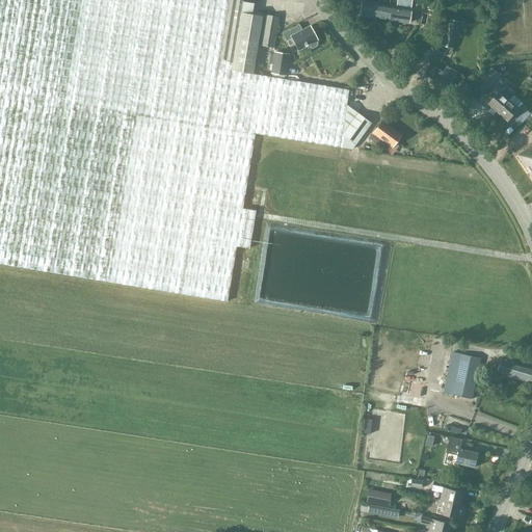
[(262,15),(240,11),(242,0),(0,0),(0,264),(227,301),(236,246),(249,248),(256,210),(242,208),(255,133),(338,147),(341,133),(354,143),(370,122),(356,111),(355,112),(346,105),(348,89),(253,74),(262,15)]
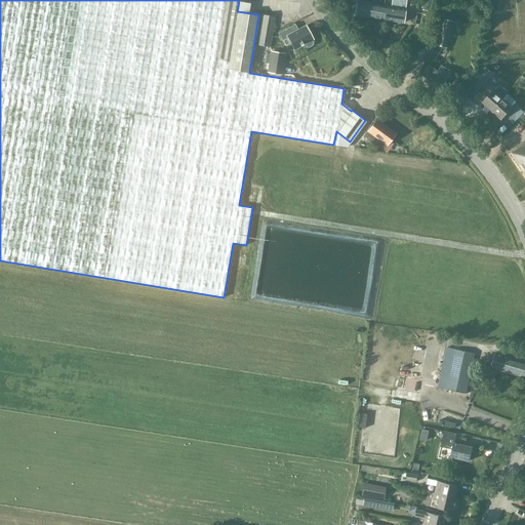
[(403,24),(407,2),(396,0),(393,0),(393,7),(358,1),(355,15),(403,24)]
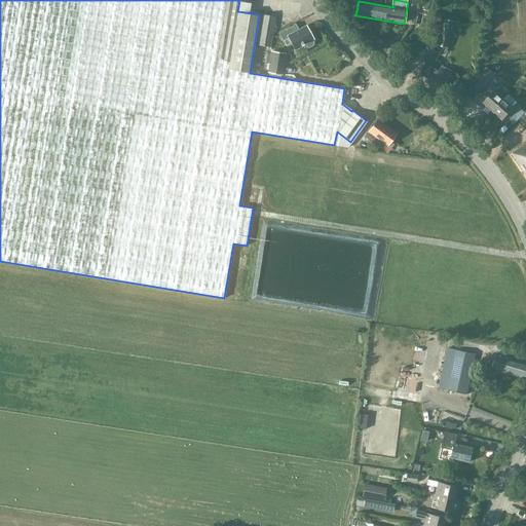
[(270,47),(275,16),(261,14),(256,44),(270,47)]
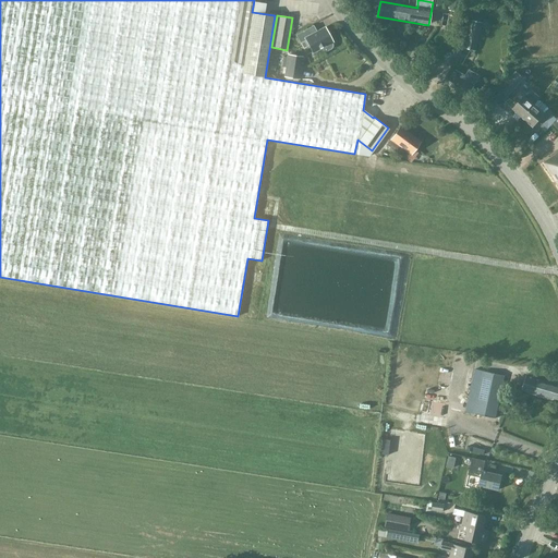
[(462,19),(457,47),(475,51),(482,24),(462,19)]
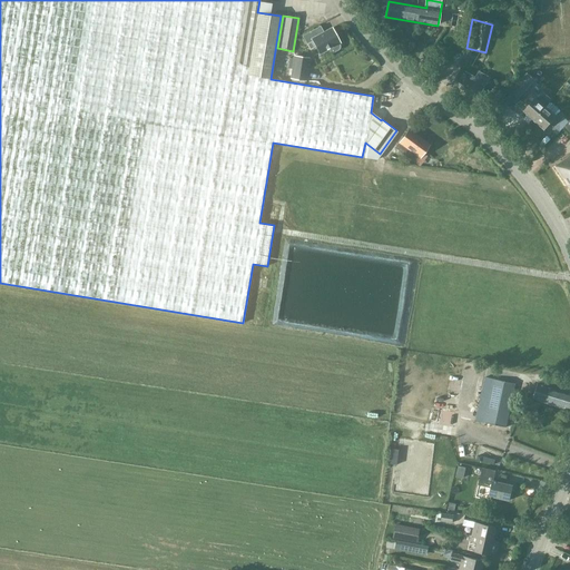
[(323,31),(320,26),(302,36),(310,50),(314,48),(318,56),(328,50),(330,51),(331,52),(334,52),(337,50),(340,48),(340,46),(338,45),(341,43),(332,27),(323,31)]
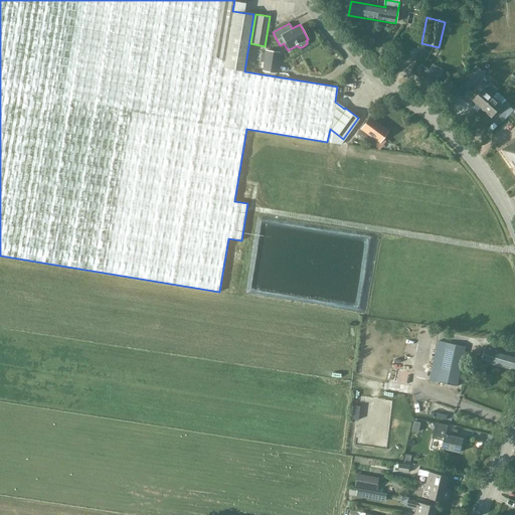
[(280,52),(265,50),(262,71),(277,73),(280,52)]
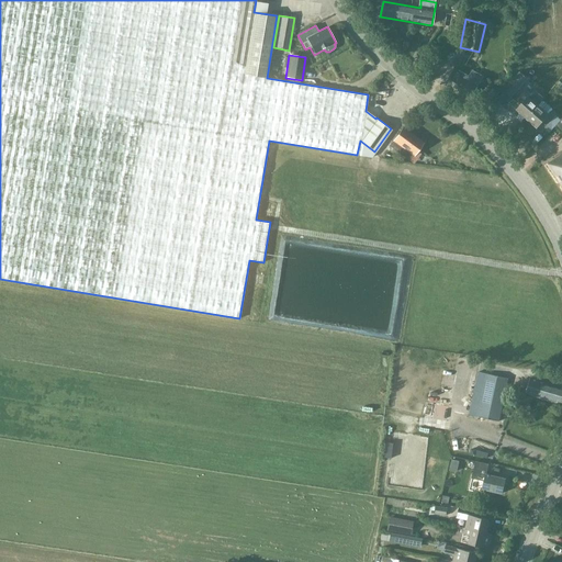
[(480,85),(454,70),(447,85),(472,99),(480,85)]
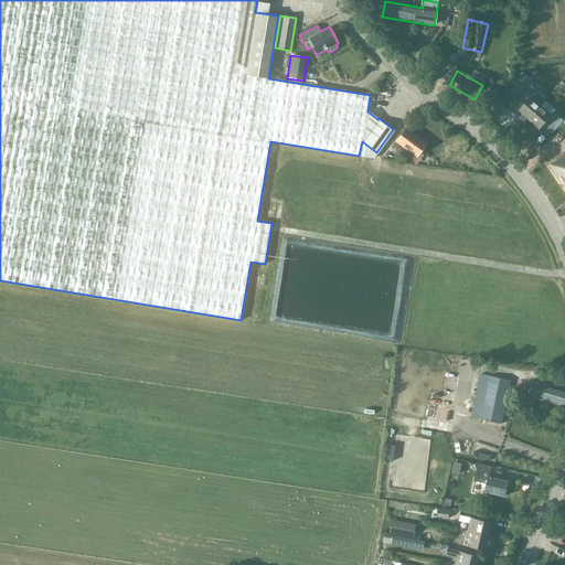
[(509,89),(510,91),(516,96),(530,80),(523,74),(509,89)]
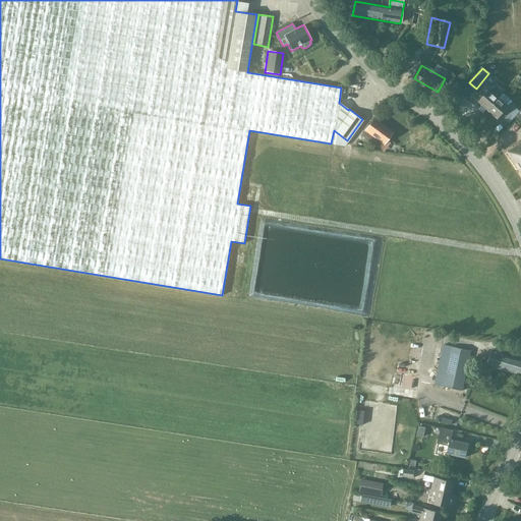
[(487,83),(477,96),(482,100),(479,103),(487,111),(500,99),(503,95),(505,92),(497,84),(494,89),(487,83)]
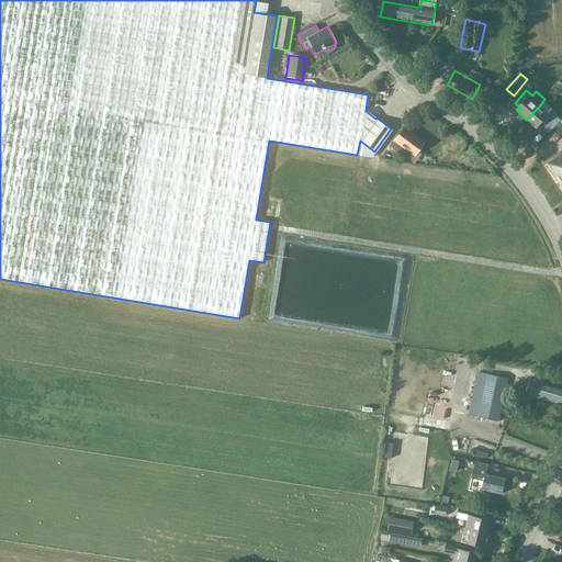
[(539,107),(526,120),(537,130),(540,125),(546,130),(557,117),(550,112),(553,110),(551,108),(544,102),(542,102),(539,107)]
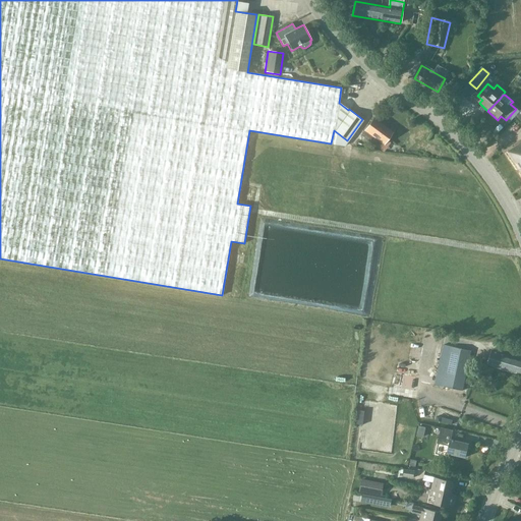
[(363,129),(360,133),(362,135),(372,142),(379,148),(383,142),(391,130),(371,117),(363,129)]
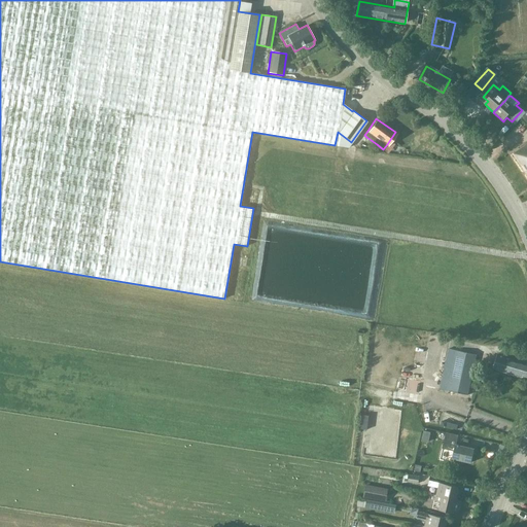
[(526,174),(526,144),(513,153),(526,174)]
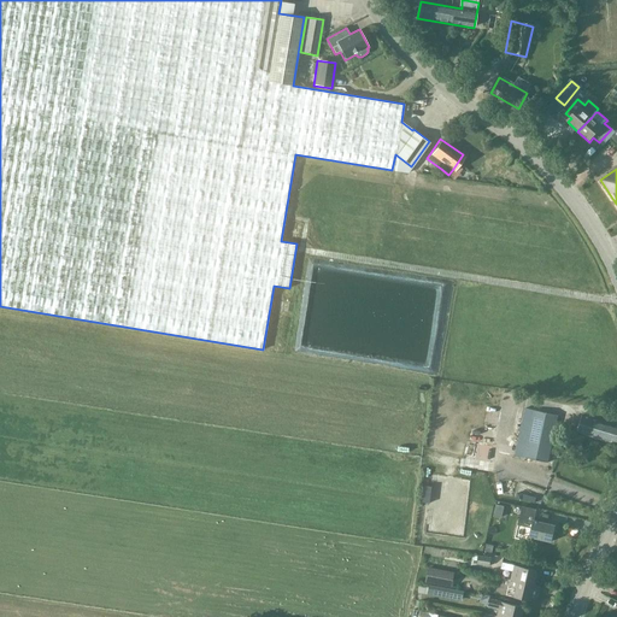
[(547,463),(558,416),(524,409),(513,454),(547,463)]
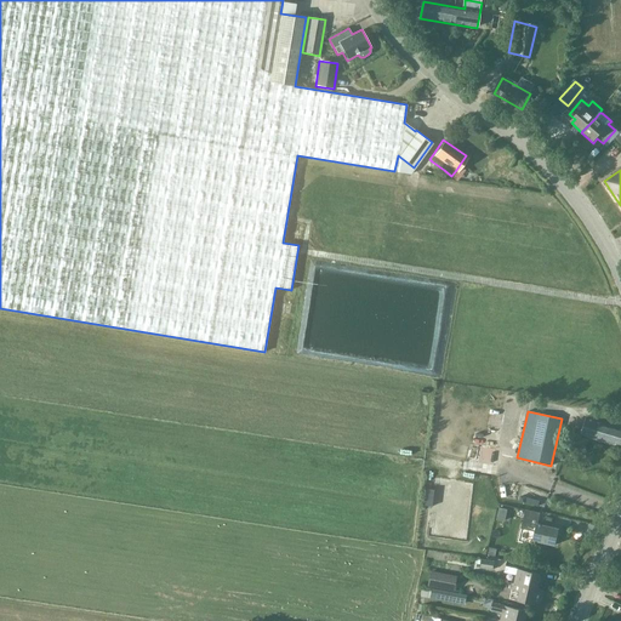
[(620,426),(611,423),(613,421),(609,421),(608,423),(586,417),(582,434),(620,445),(620,426)]
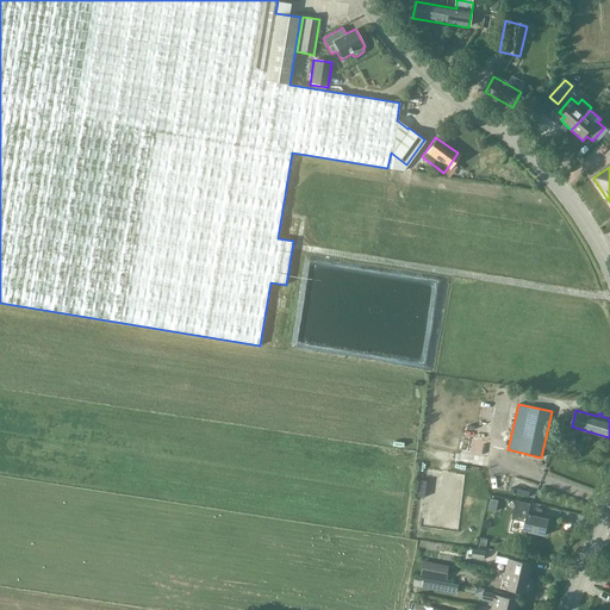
[(522,512),(522,510),(522,508),(529,510),(530,502),(516,499),(512,517),(526,521),(524,529),(546,534),(549,518),(522,512)]
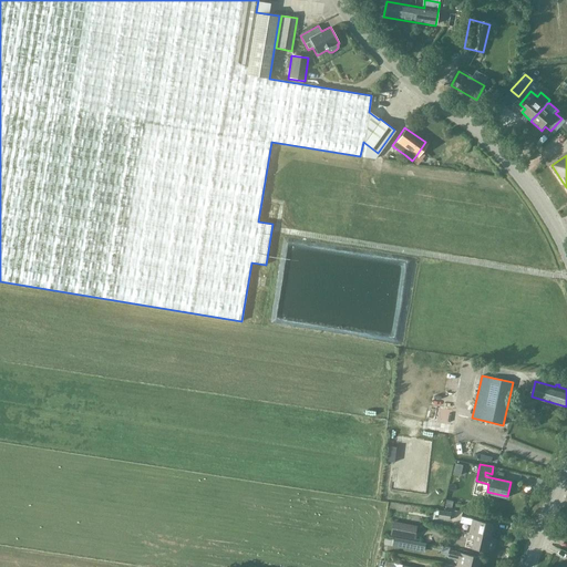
[(451,512),(440,511),(437,518),(450,521),(451,512)]
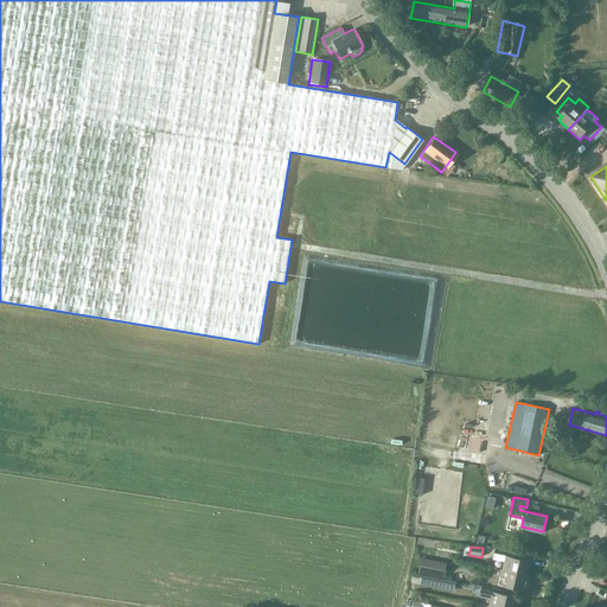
[(505,562),(503,572),(524,576),(528,561),(494,553),(493,558),(505,562)]
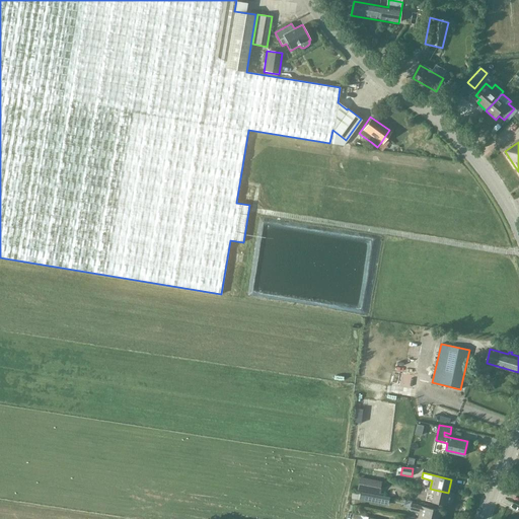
[(358,490),(379,494),(381,483),(360,478),(358,490)]
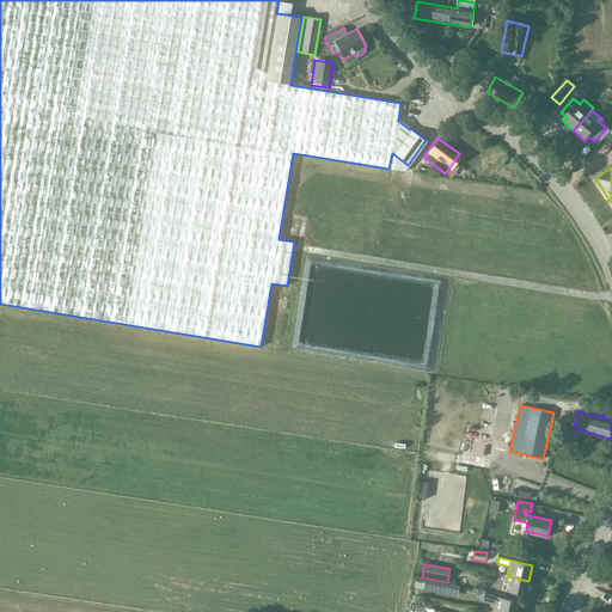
[(537,582),(528,581),(507,576),(503,575),(502,580),(512,582),(509,591),(533,597),(537,582)]
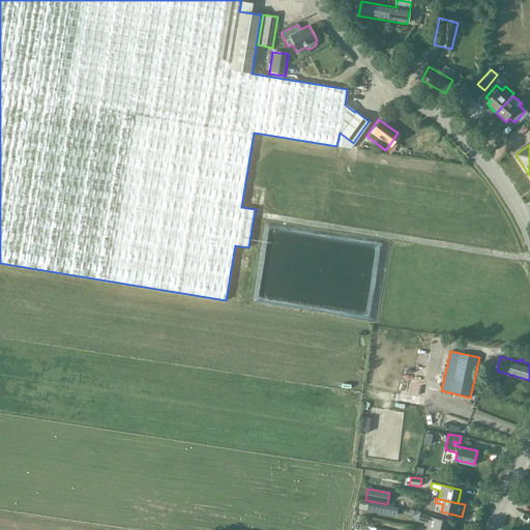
[(406,505),(404,499),(396,502),(400,508),(406,505)]
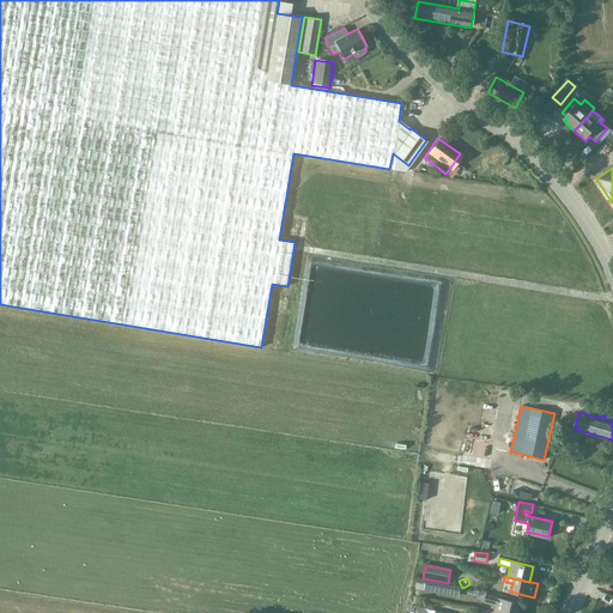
[(439,583),(425,581),(423,590),(437,594),(439,583)]
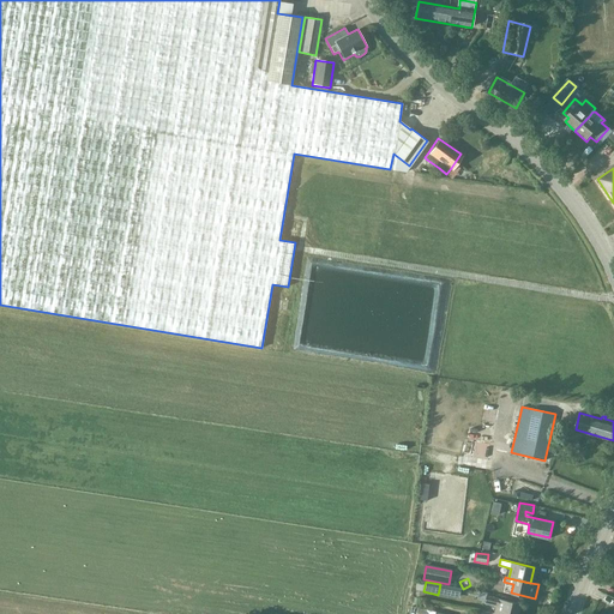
[(473,591),(462,589),(461,597),(471,600),(473,591)]
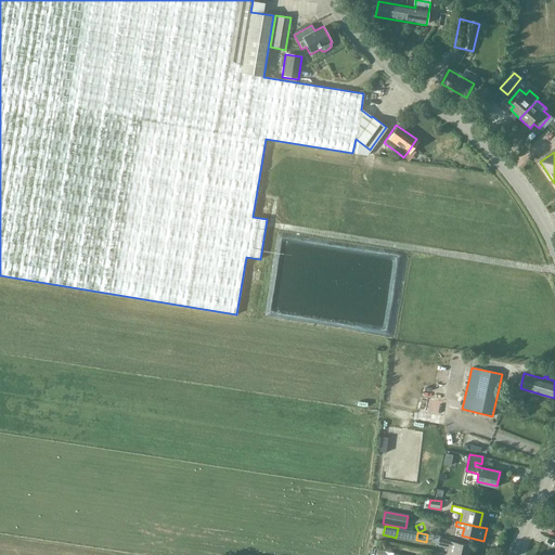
[(450,545),(448,554),(451,554),(468,554),(472,544),(441,538),(440,543),(450,545)]
